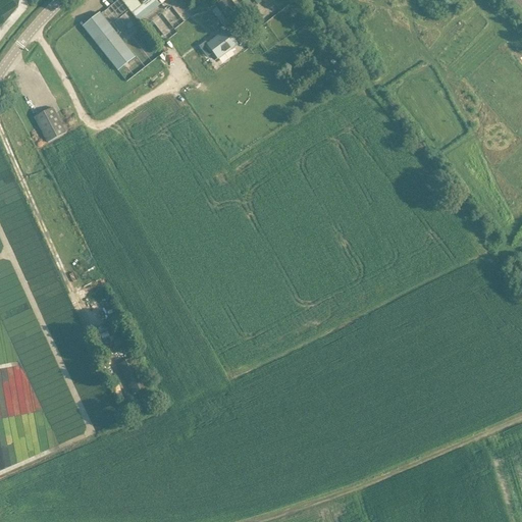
[(229,19),(241,13),(233,0),(221,0),(220,1),(229,19)]
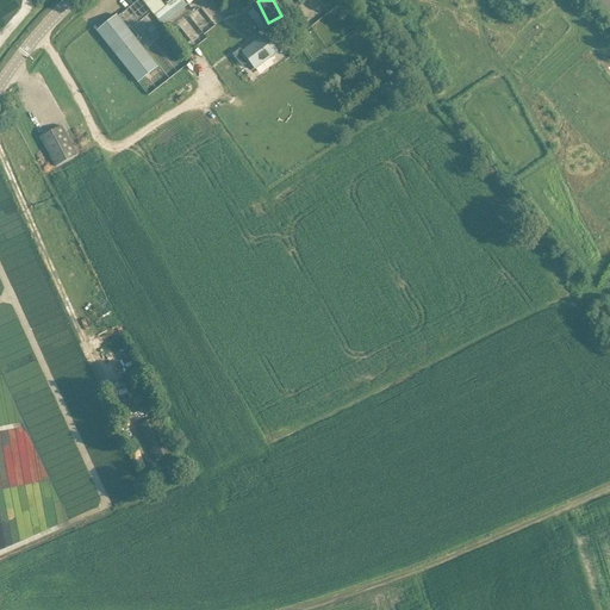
[(209,37),(200,26),(210,19),(200,7),(174,27),(192,50),(209,37)]
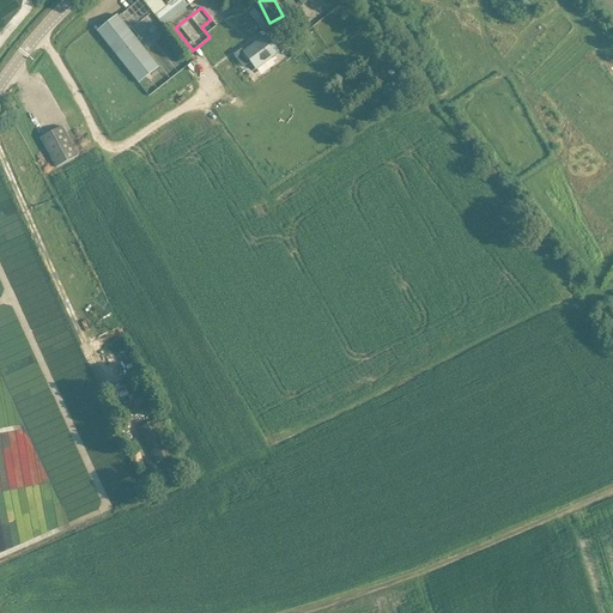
[(158,67),(117,16),(97,31),(139,84),(158,67)]
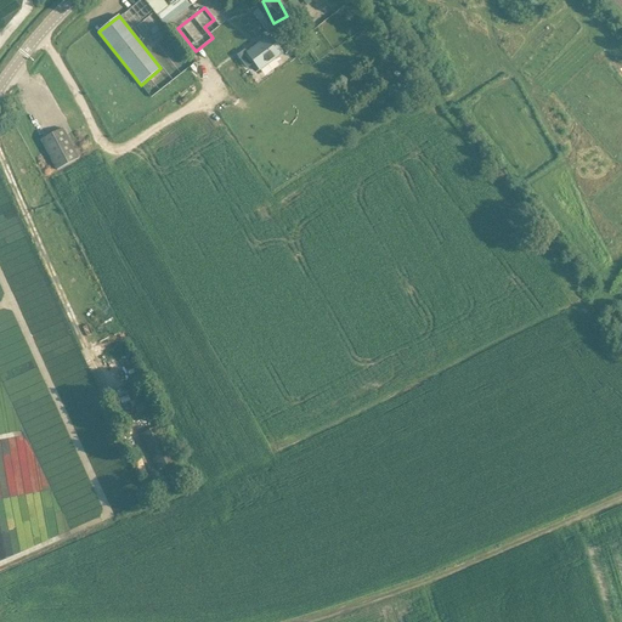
[(270,35),(247,54),(253,62),(260,72),(283,54),(270,35)]
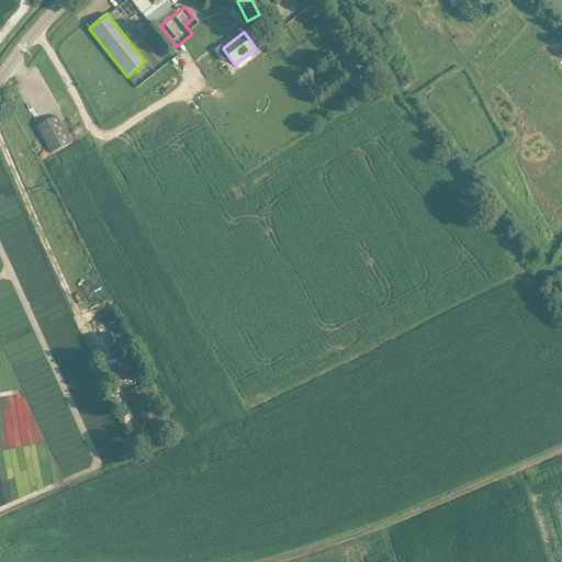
[(222,62),(228,56),(223,48),(221,45),(214,51),(222,62)]
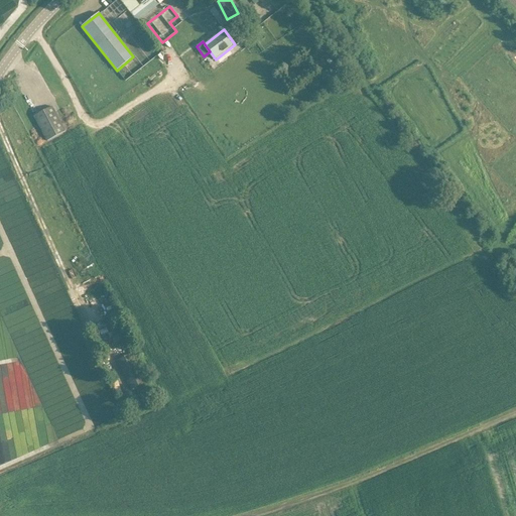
[(328,71),(321,76),(328,84),(335,80),(328,71)]
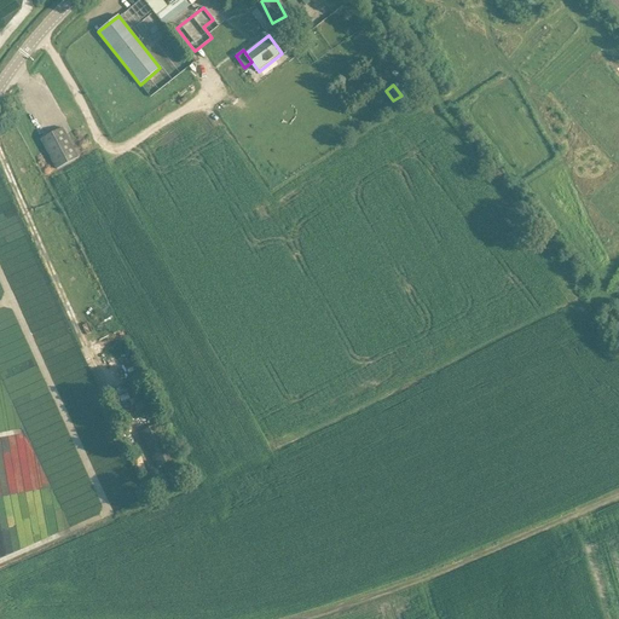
[(62,128),(41,139),(57,169),(79,158),(62,128)]
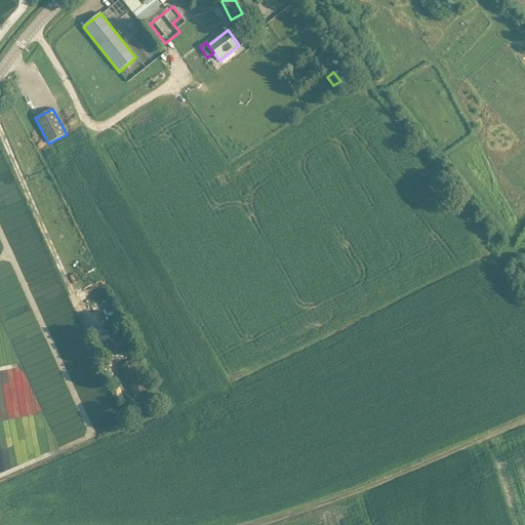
[(133,360),(128,362),(119,367),(133,397),(137,395),(143,404),(151,401),(146,391),(148,390),(133,360)]
